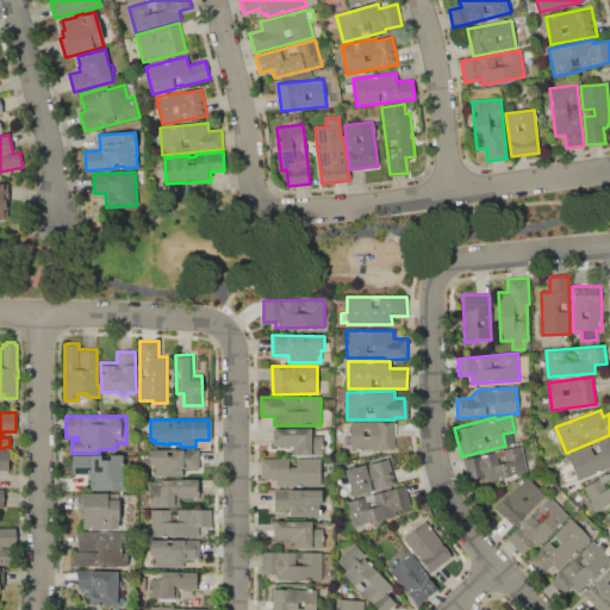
[(350,422),(398,422),(398,449),(350,449),(350,422)]
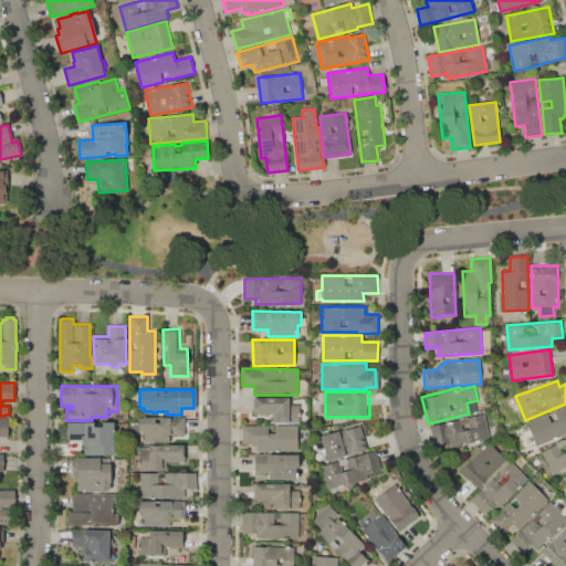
[(289,405),(300,405),(300,422),(272,423),(272,415),(254,415),(254,398),(289,398),(289,405)]
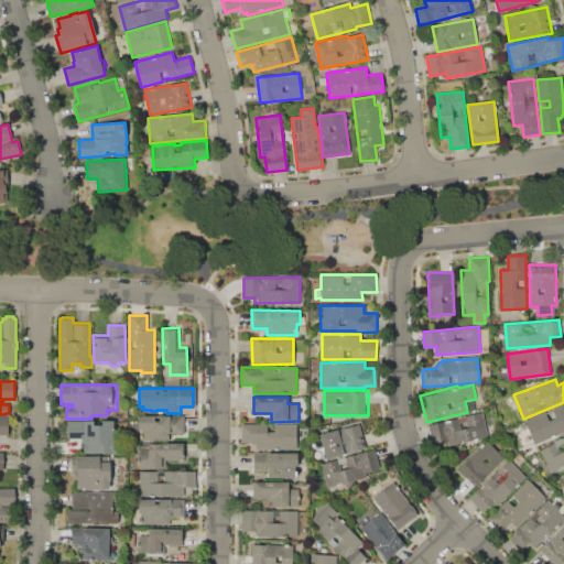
[(524,421),(563,404),(563,433),(534,445),(524,421)]
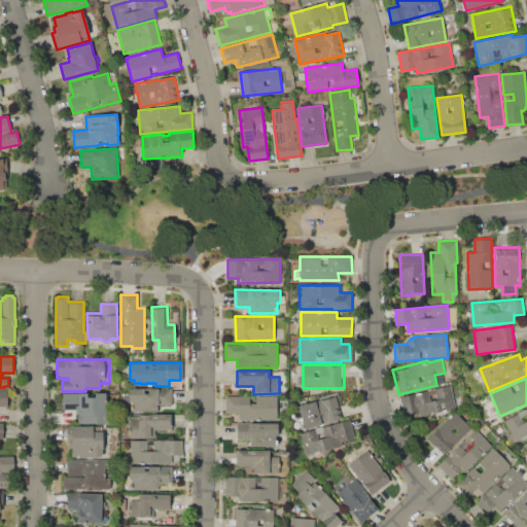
[(399,397),(427,391),(427,389),(435,388),(435,389),(451,385),(456,409),(419,417),(418,413),(403,416),(399,397)]
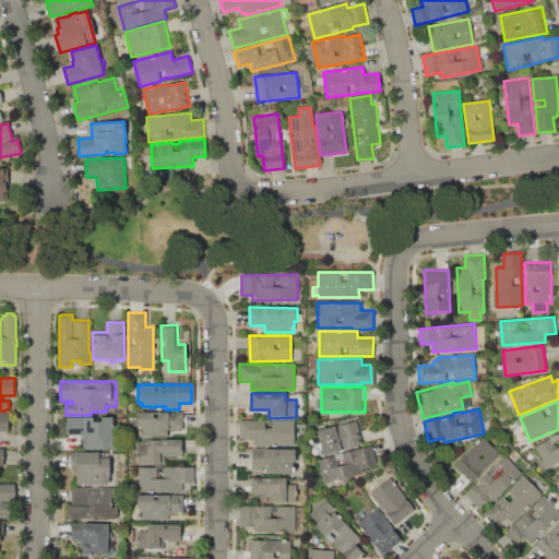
[(137,412),(182,412),(182,429),(167,429),(167,436),(140,436),(140,425),(137,425),(137,412)]
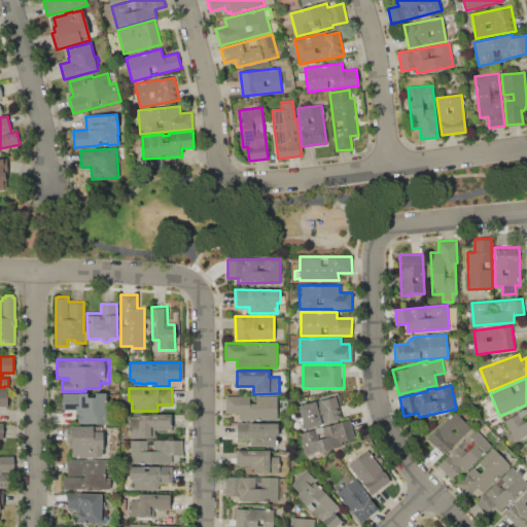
[(0,389),(8,389),(8,407),(0,407),(0,389)]
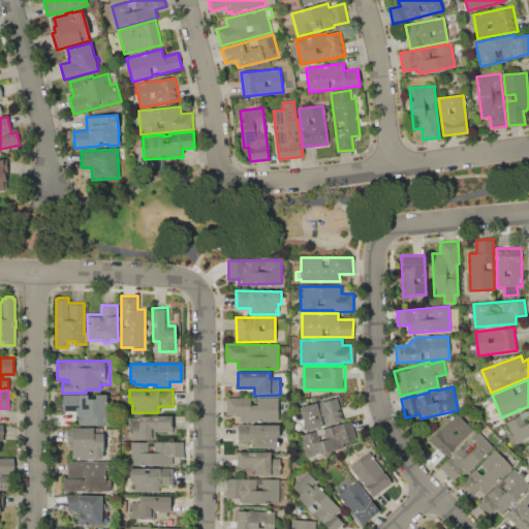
[(63,395),(88,395),(88,399),(95,399),(95,395),(106,395),(106,412),(109,412),(109,427),(89,427),(89,425),(79,425),(79,415),(75,415),(75,411),(63,411),(63,395)]
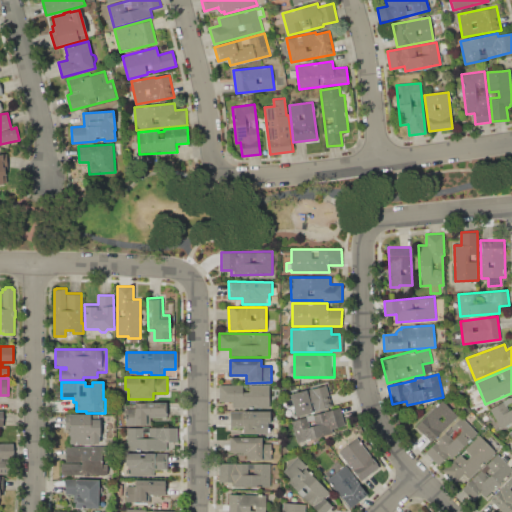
[(298,389),(301,389),(326,383),(332,406),(297,416),(294,407),(287,409),(284,398),(289,396),(288,393),(291,390),(296,389),(298,389)]
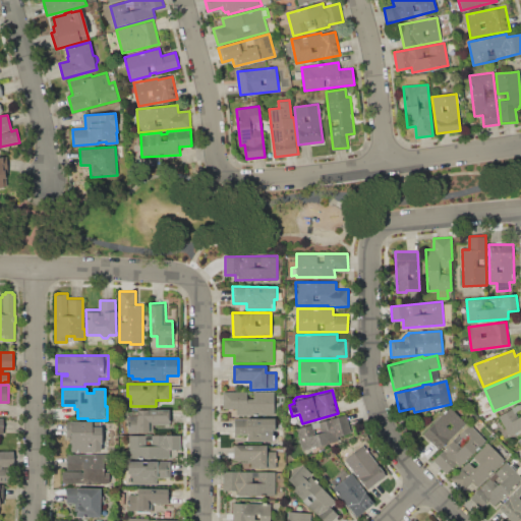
[(222,392),(275,392),(275,414),(236,415),(236,408),(222,408),(222,392)]
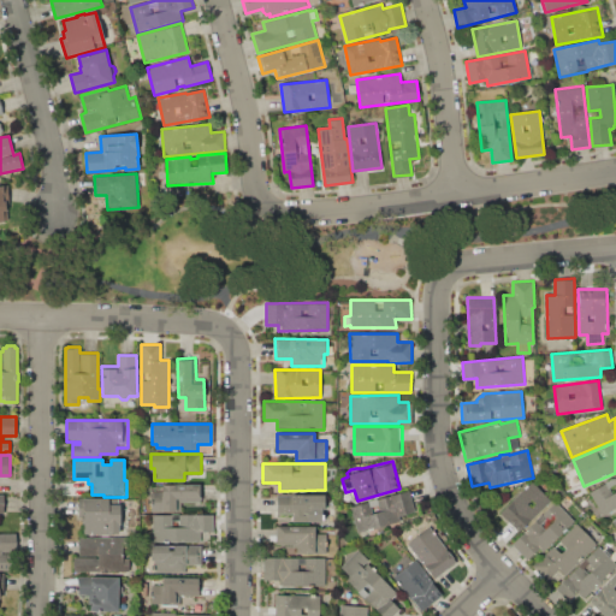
[(590,493),(605,484),(604,483),(612,478),(614,479),(615,477),(615,508),(603,516),(590,493)]
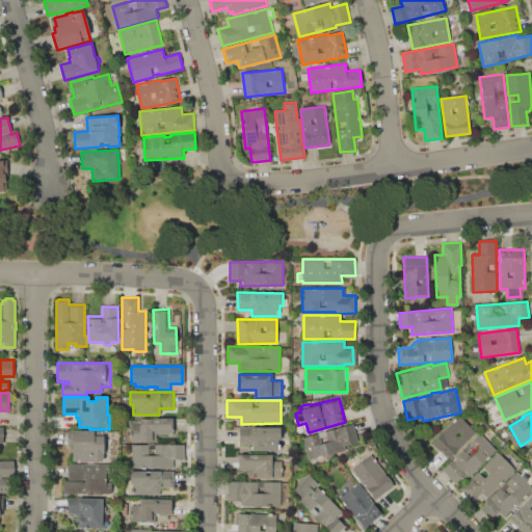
[(431,443),(460,416),(476,433),(448,460),(431,443)]
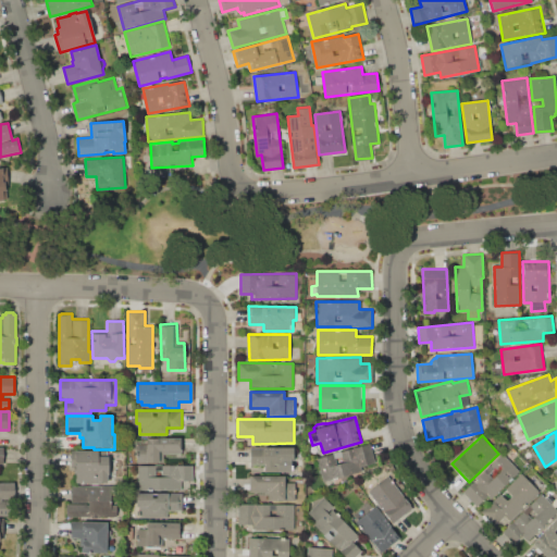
[(147,445),(147,438),(182,438),(182,455),(164,455),(164,462),(137,462),(137,445),(147,445)]
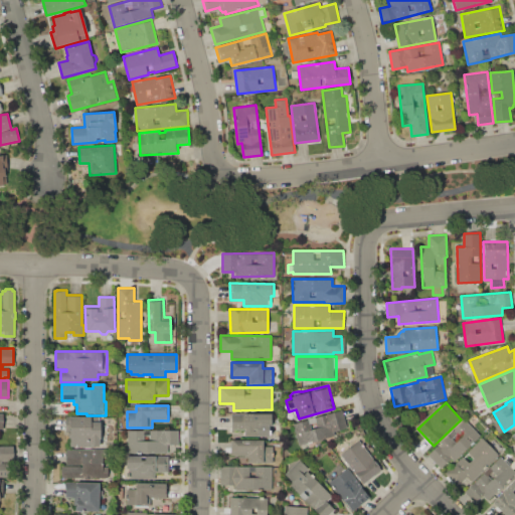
[(292,424),(307,419),(307,418),(316,416),(316,417),(342,409),(347,427),(336,432),(337,435),(299,447),(292,424)]
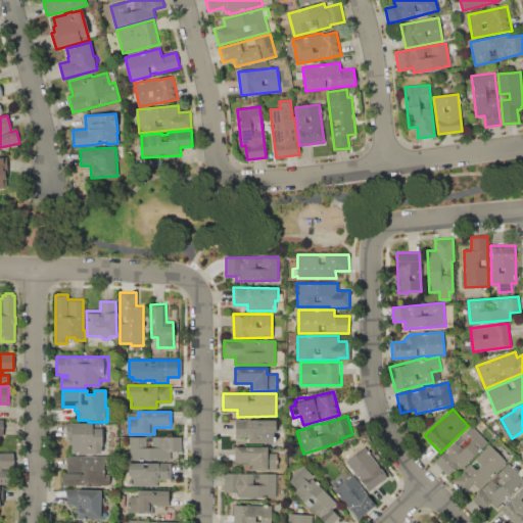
[(248,436),(235,437),(235,420),(276,420),(276,435),(273,435),(273,442),(248,442),(248,436)]
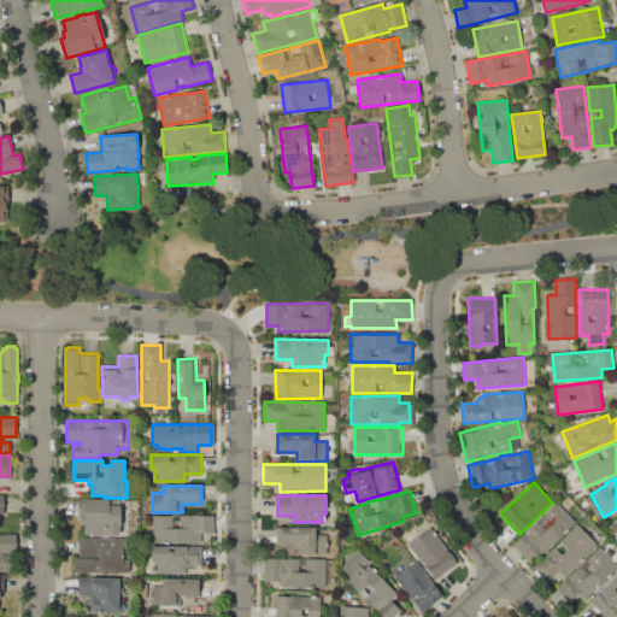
[(84,499),(118,499),(118,505),(121,505),(121,526),(119,526),(119,535),(112,535),(112,536),(99,536),(99,535),(84,535),(84,524),(82,524),(82,515),(84,515),(84,499)]
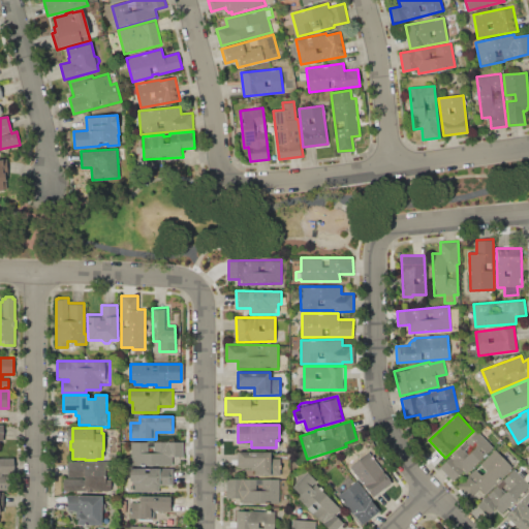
[(477,431),(493,447),(466,474),(462,471),(453,480),(439,467),(477,431)]
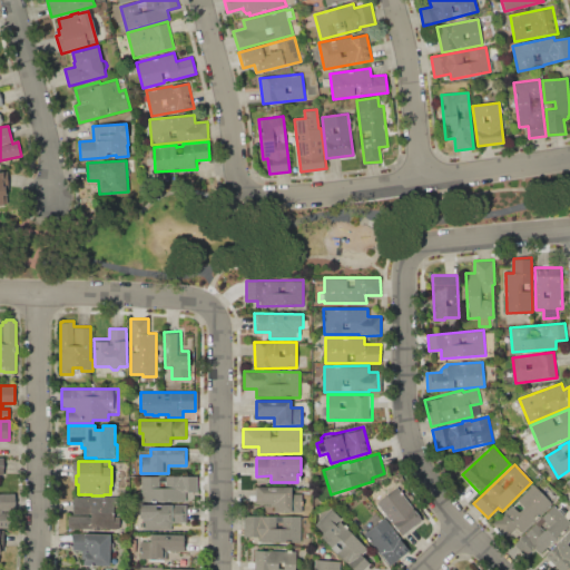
[(185,491),(185,502),(140,502),(140,477),(198,475),(198,491),(185,491)]
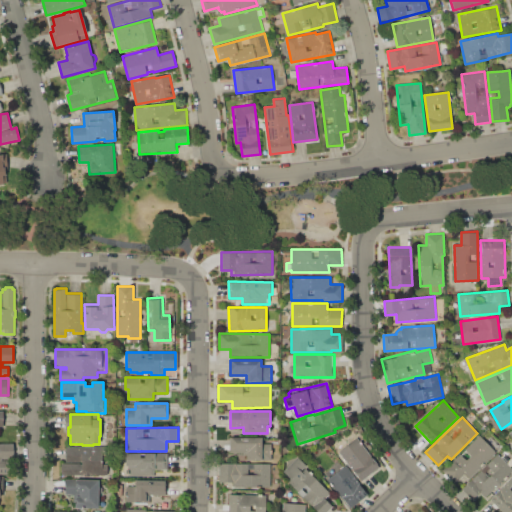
[(444,469),(480,434),(497,452),(469,478),(464,473),(456,481),(444,469)]
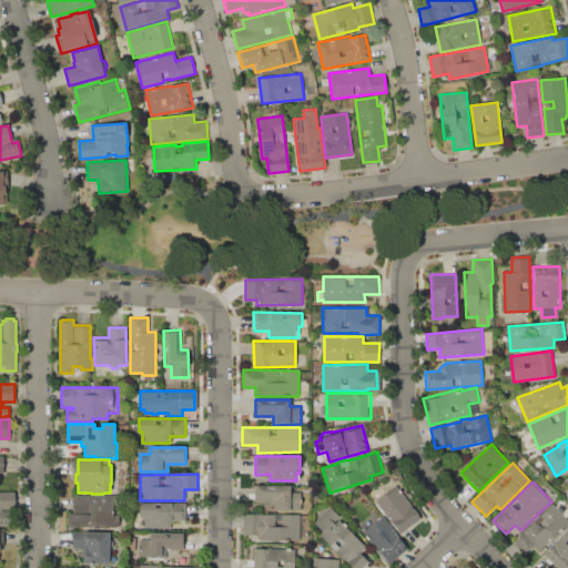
[(273,501),(255,501),(255,486),(291,486),(291,493),(301,493),(302,509),(273,510),(273,501)]
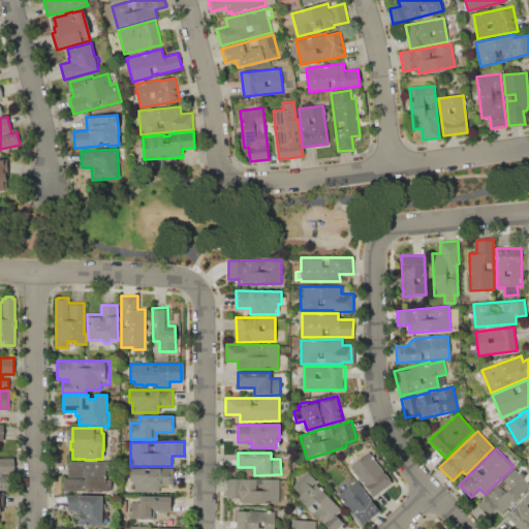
[(350,467),(368,454),(370,457),(372,455),(393,483),(382,491),(381,490),(373,496),(350,467)]
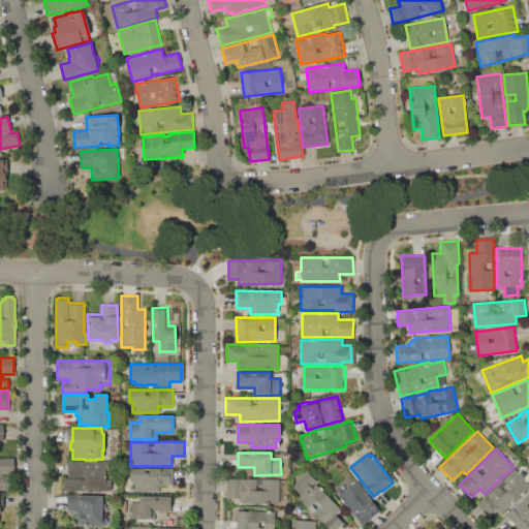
[(0,459),(14,459),(14,476),(8,476),(8,490),(0,490),(0,459)]
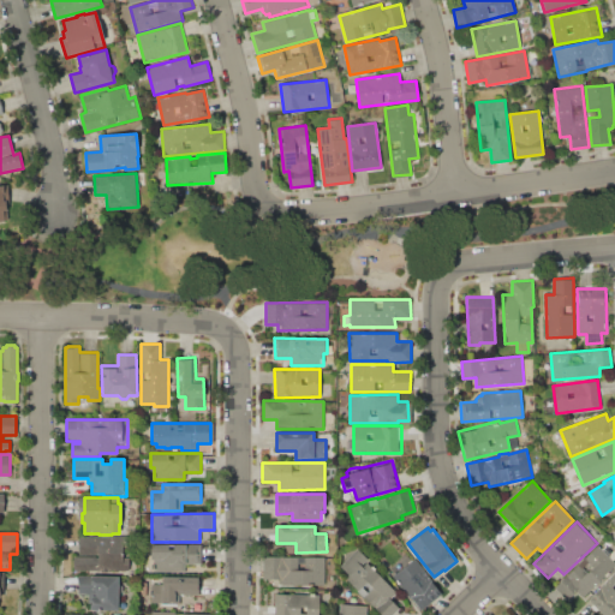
[(79,536),(121,536),(121,556),(130,556),(130,571),(100,571),(100,569),(88,569),(88,571),(73,571),(73,554),(79,554),(79,536)]
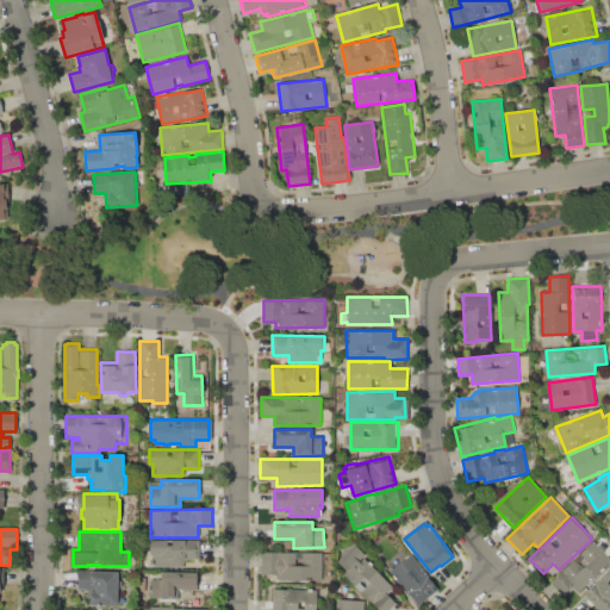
[(149,540),(198,540),(198,567),(154,567),(154,555),(149,555),(149,540)]
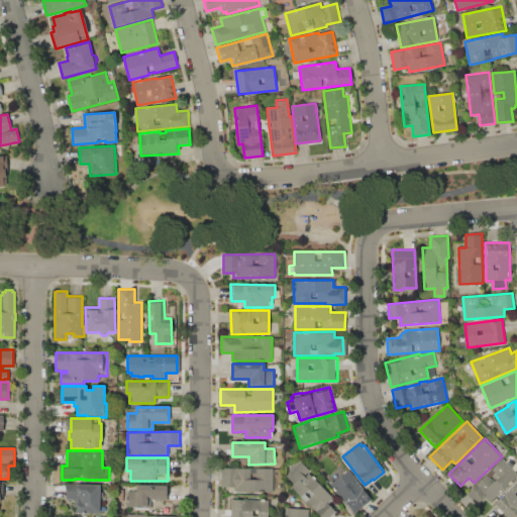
[(468,493),(487,475),(486,474),(491,469),(492,470),(503,458),(516,473),(516,476),(490,503),(484,497),(478,503),(468,493)]
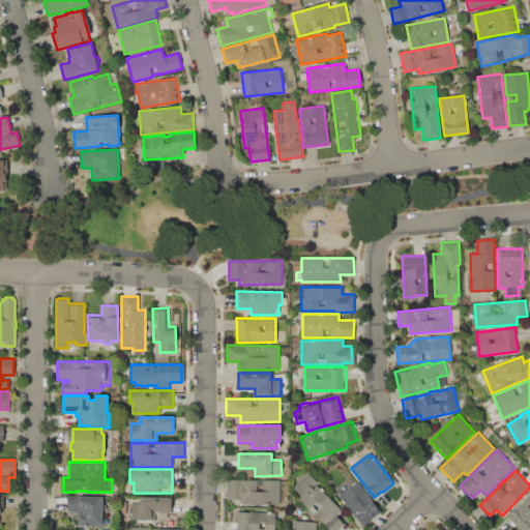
[(293,488),(308,472),(317,481),(315,483),(342,511),(336,516),(344,524),(337,529),(327,529),(297,497),(300,495),(293,488)]
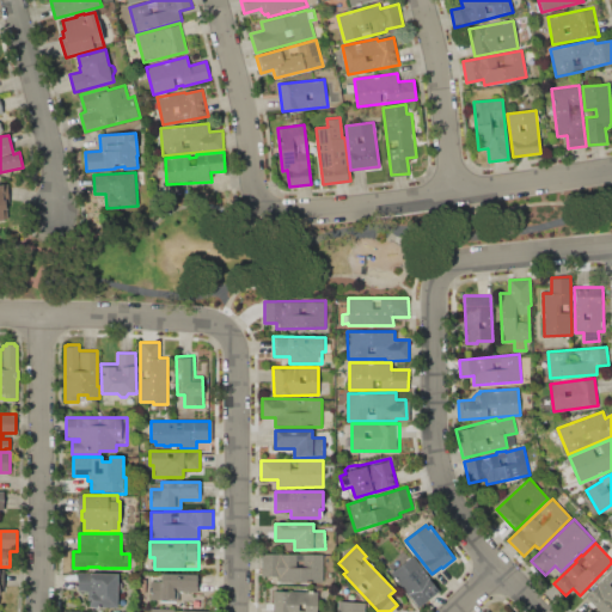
[(322,582),(279,582),(279,576),(262,576),(262,555),(323,554),(322,582)]
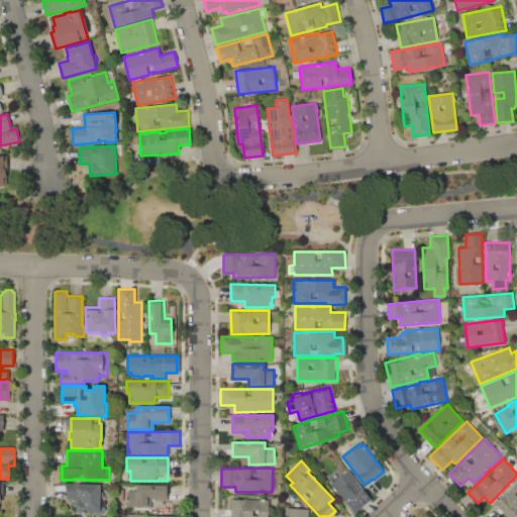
[(330,484),(348,470),(372,499),(353,513),(330,484)]
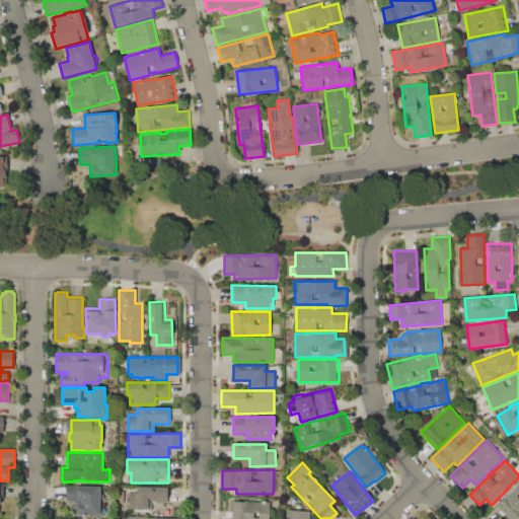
[(510,518),(497,506),(518,484),(518,515),(515,518),(510,518)]
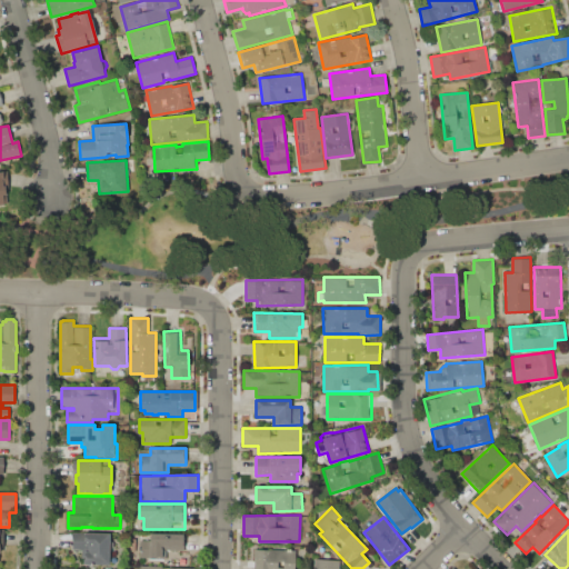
[(72,532),(109,532),(109,538),(113,541),(112,547),(109,550),(109,565),(83,565),(83,549),(72,549),(72,532)]
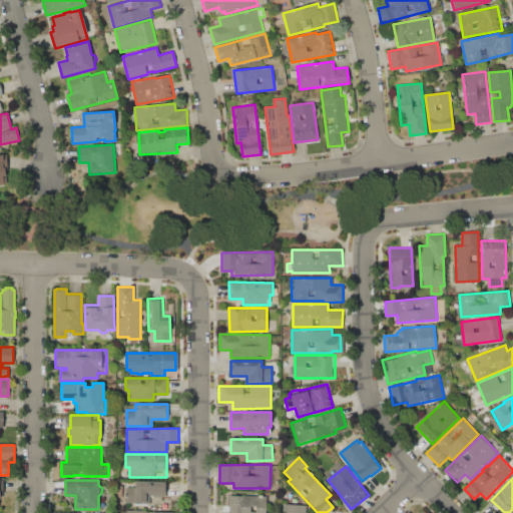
[(135,487),(135,481),(165,481),(165,496),(149,496),(149,504),(139,504),(139,503),(126,503),(126,487),(135,487)]
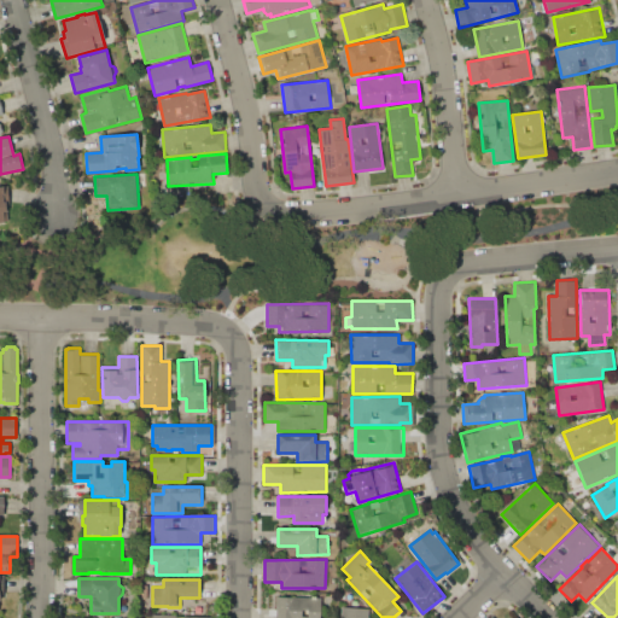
[(275,617),(278,596),(321,599),(320,617),(275,617)]
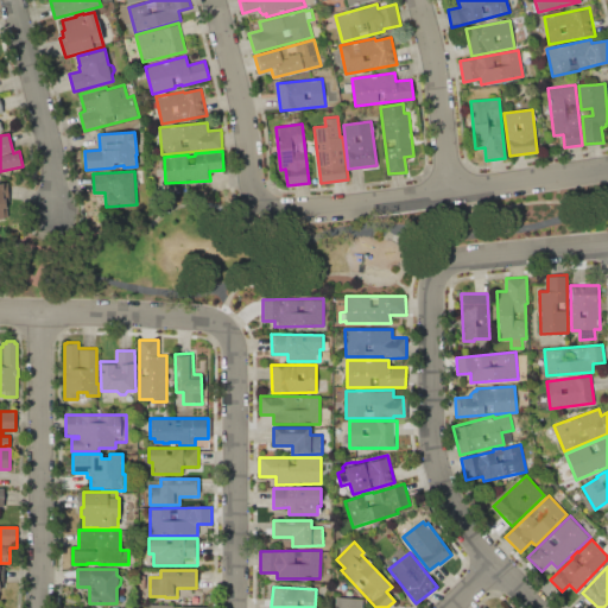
[(334,607),(335,597),(362,599),(361,607),(334,607)]
